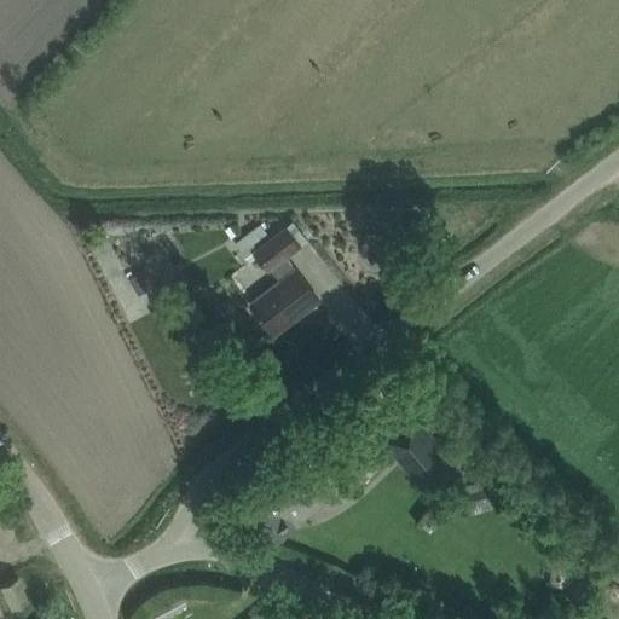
[(259,238),(267,231),(260,223),(236,242),(242,250),(259,238)]
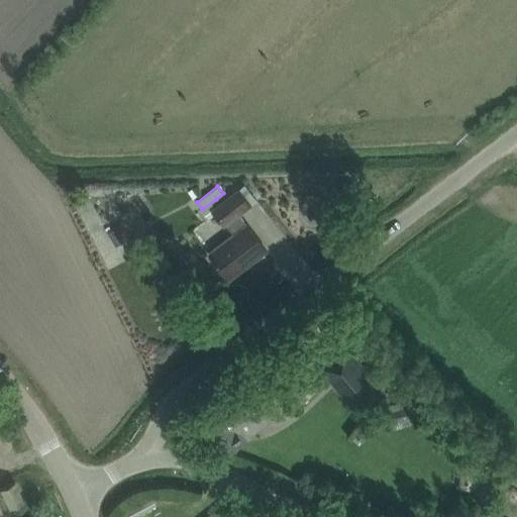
[(219,203),(216,199),(202,209),(206,213),(212,209),(224,225),(226,224),(233,233),(209,251),(229,278),(267,249),(239,214),(250,205),(238,189),(219,203)]
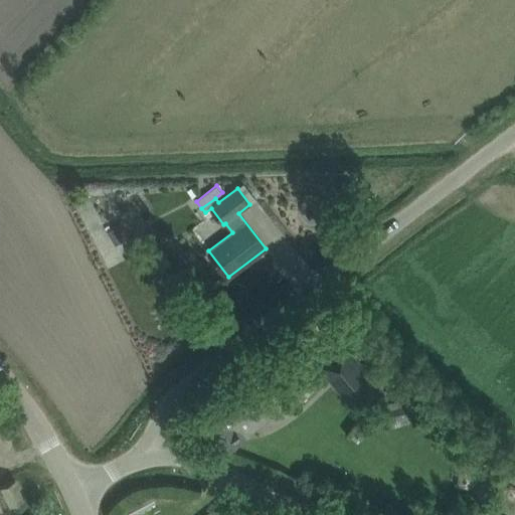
[(153,260),(142,267),(149,278),(160,271),(153,260)]
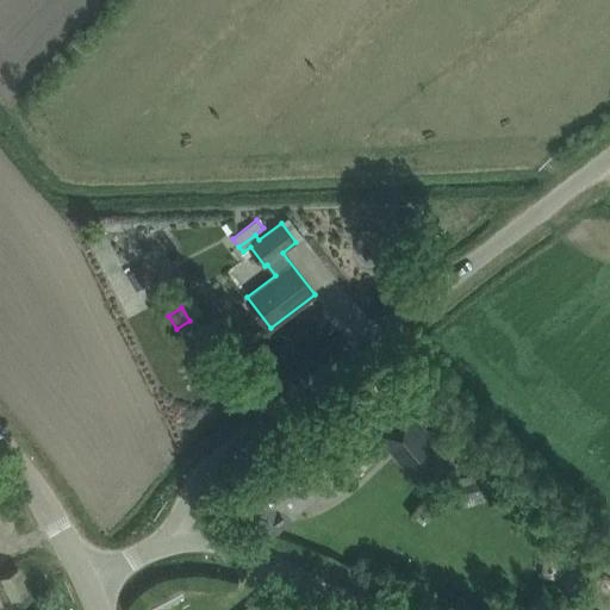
[(380,434),(388,443),(387,444),(419,484),(452,458),(411,409),(380,434)]
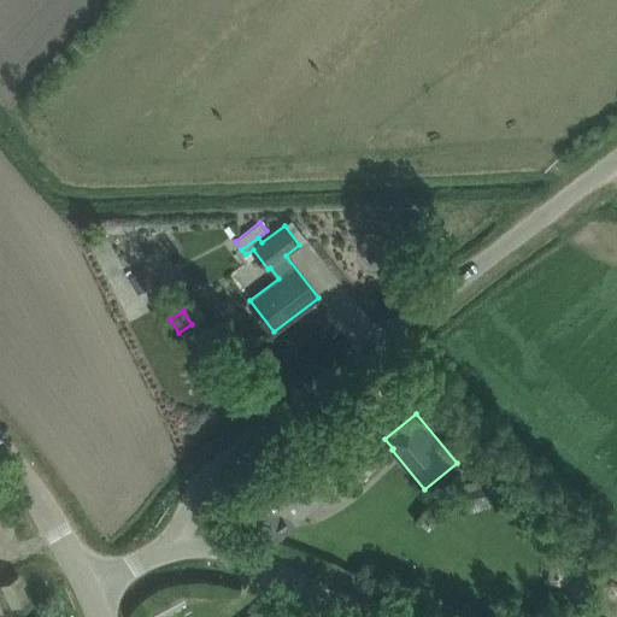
[(288,512),(325,485),(317,472),(325,466),(315,451),(278,477),(275,472),(238,500),(268,540),(294,521),(288,512)]
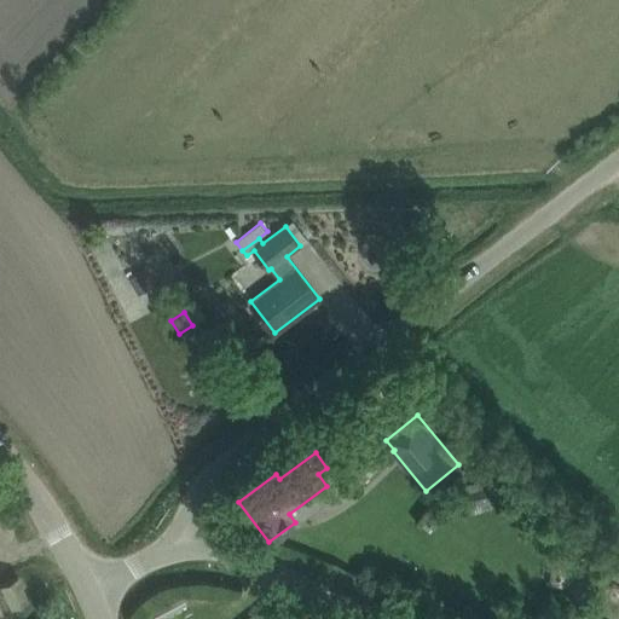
[(358,473),(354,475),(362,482),(365,479),(382,463),(375,456),(358,473)]
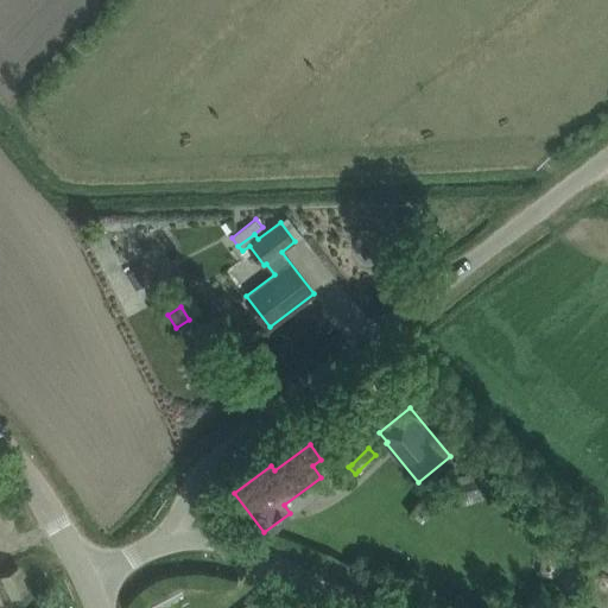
[(437,488),(418,510),(426,515),(443,498),(483,487),(479,469),(456,474),(458,482),(437,488)]
